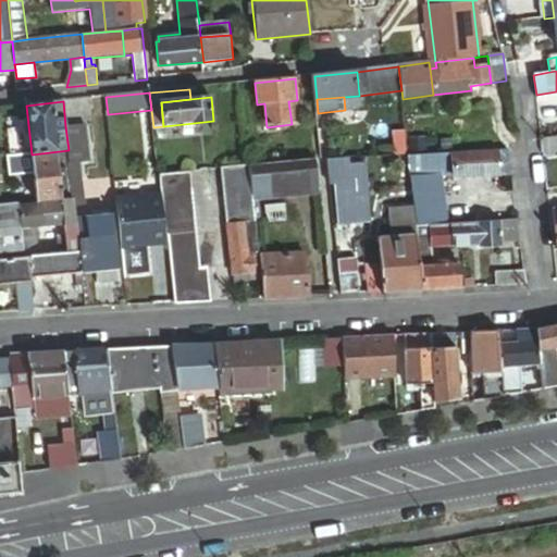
[(69,150),(70,164),(81,163),(90,162),(86,124),(65,126),(69,150)]
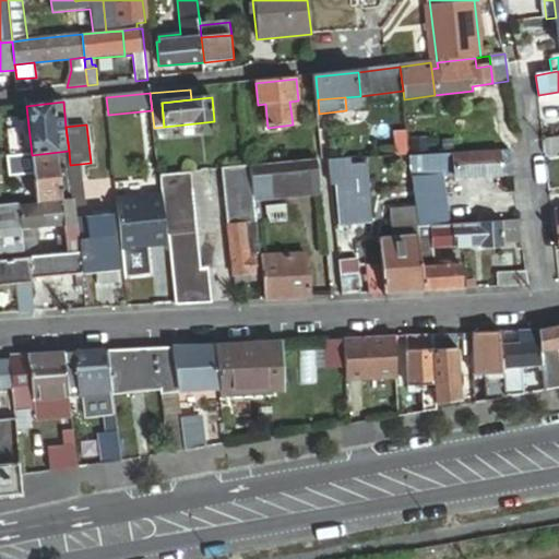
[(558,137),(543,139),(544,153),(558,151),(558,137)]
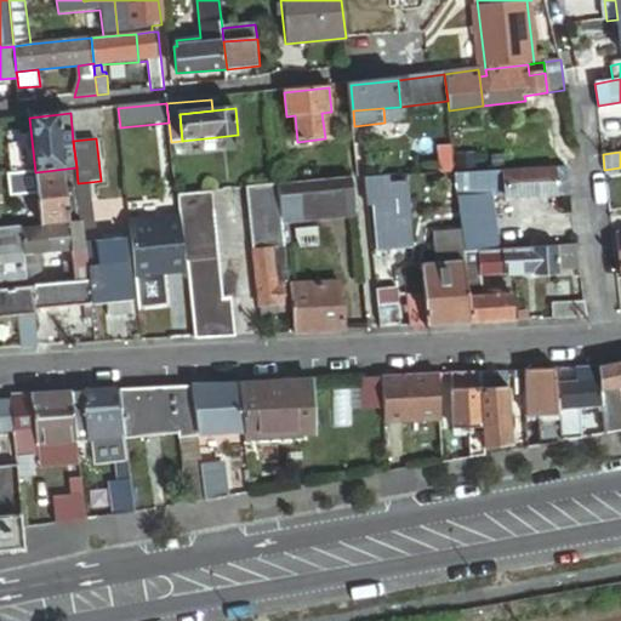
[(69,221),(81,220),(81,217),(79,200),(74,200),(72,186),(78,186),(78,183),(77,167),(35,172),(41,224),(69,221)]
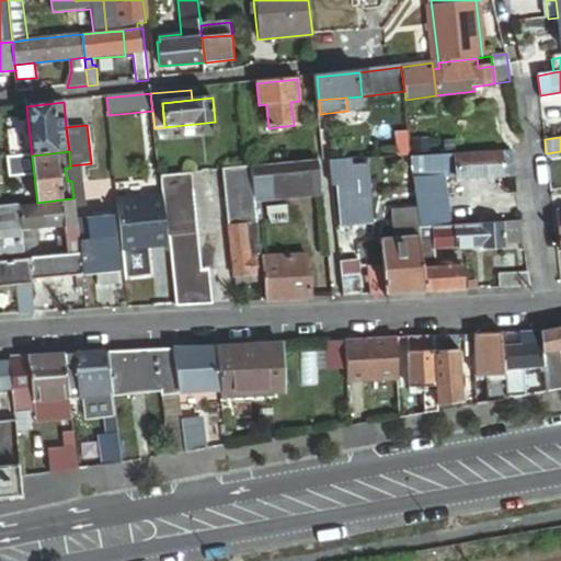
[(502,151),(455,155),(456,175),(456,179),(503,176),(502,151)]
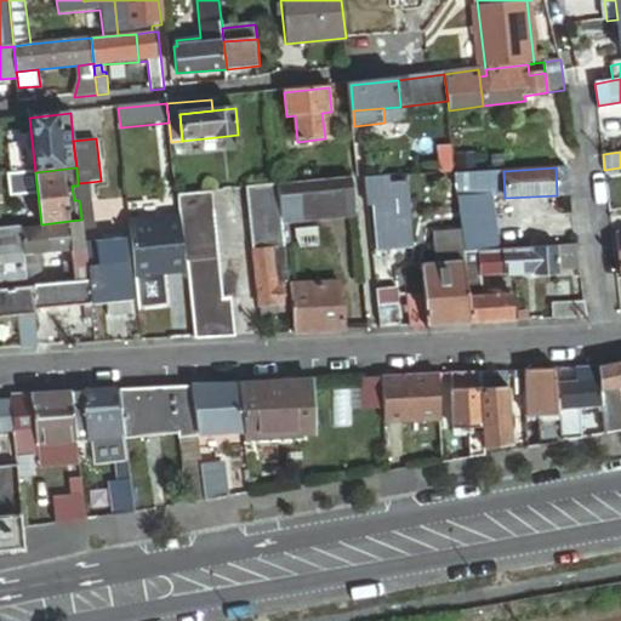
[(564,167),(556,167),(557,195),(568,195),(564,167)]
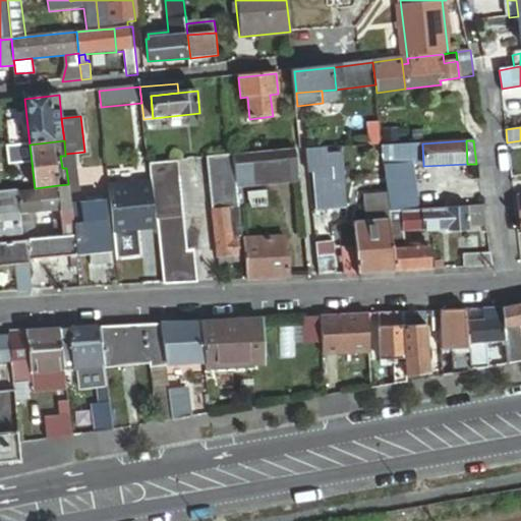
[(423,163),(422,143),(382,146),(386,177),(389,211),(401,210),(416,209),(413,164),(423,163)]
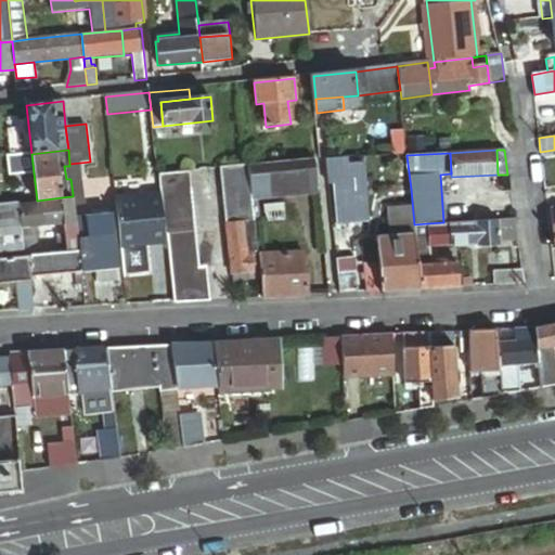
[(411,189),(407,155),(370,157),(373,192),(411,189)]
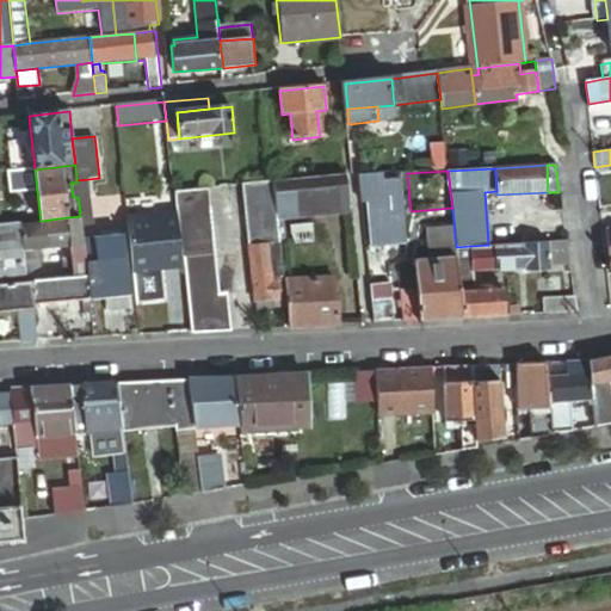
[(405,216),(405,211),(402,179),(384,181),(384,174),(359,177),(362,202),(368,201),(369,220),(390,217),(405,216)]
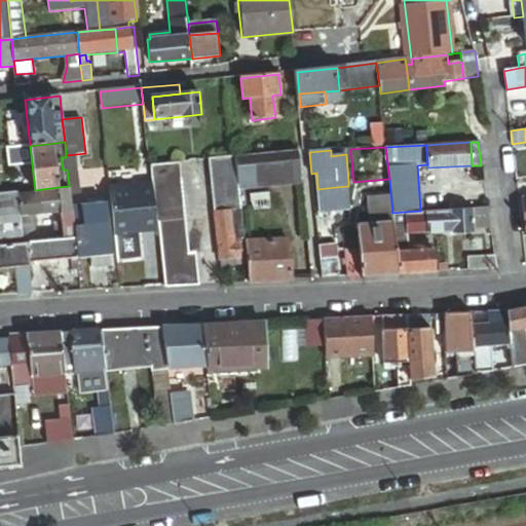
[(298,152),(236,158),(240,191),(302,185),(298,152)]
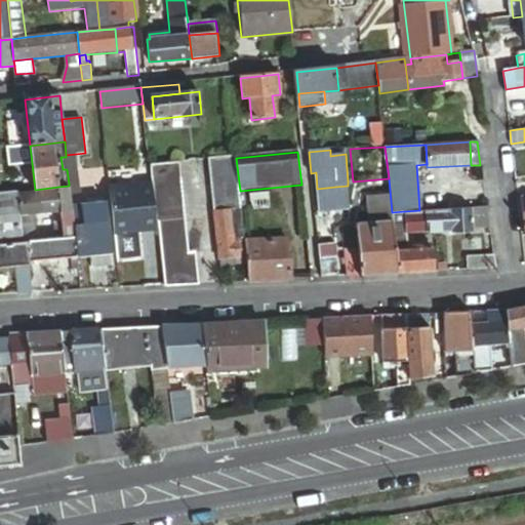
[(66,155),(66,157),(67,169),(78,167),(76,154),(66,155)]
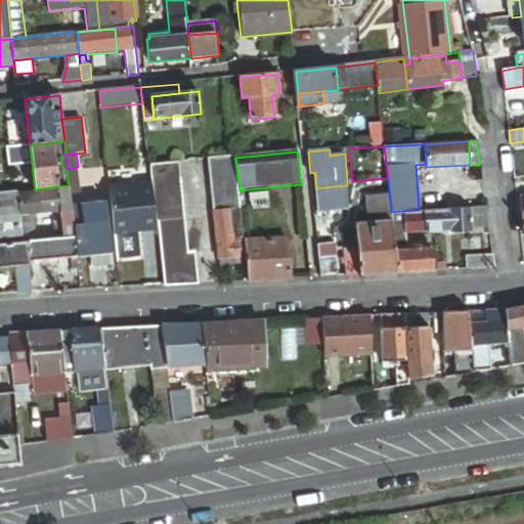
[(239,190),(235,158),(231,159),(231,157),(208,160),(213,213),(215,212),(230,211),(242,210),(239,190)]
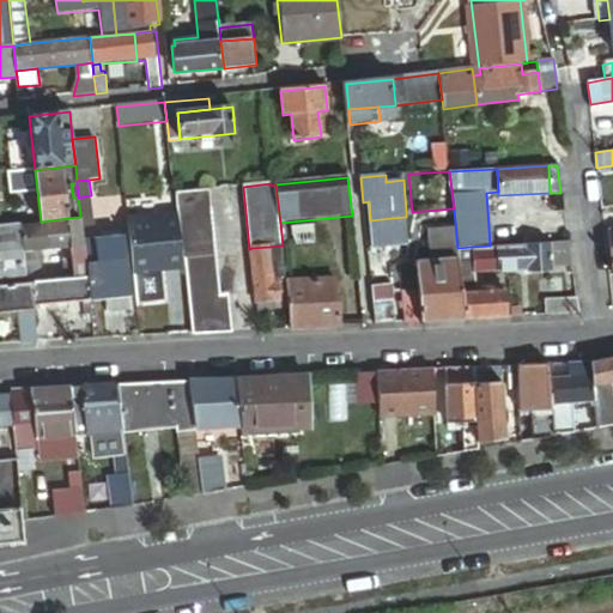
[(219,295),(208,190),(175,194),(190,335),(231,333),(228,295),(219,295)]
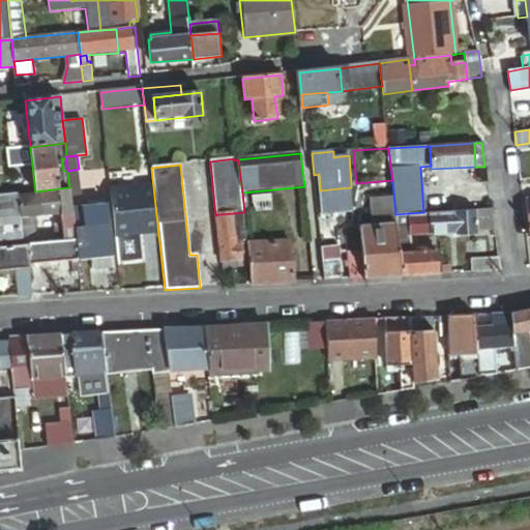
[(67,171),(69,185),(80,184),(79,169),(67,171)]
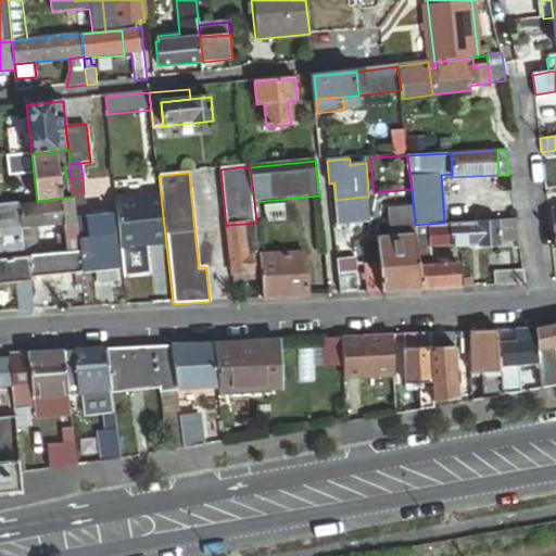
[(73,197),(74,206),(86,205),(84,193),(73,194),(73,197)]
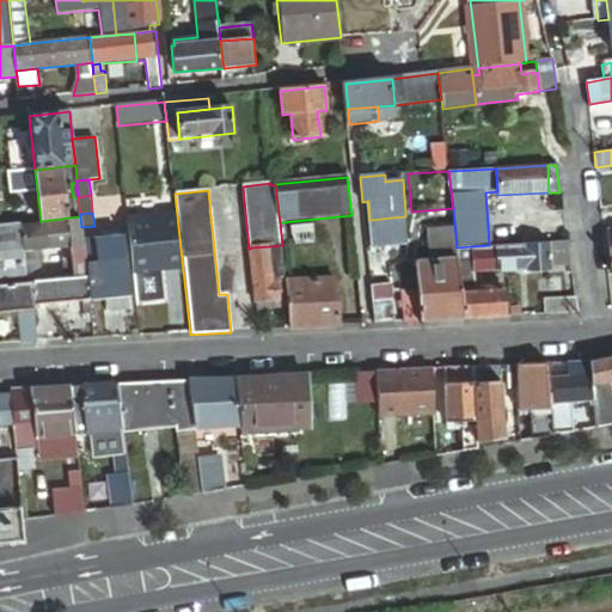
[(85,261),(83,240),(81,227),(80,216),(68,218),(71,245),(73,262),(85,261)]
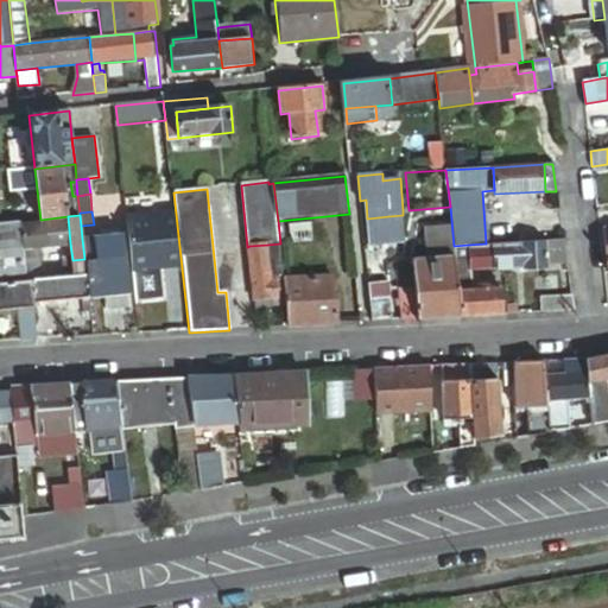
[(173,215),(128,220),(135,285),(164,282),(163,266),(179,265),(173,215)]
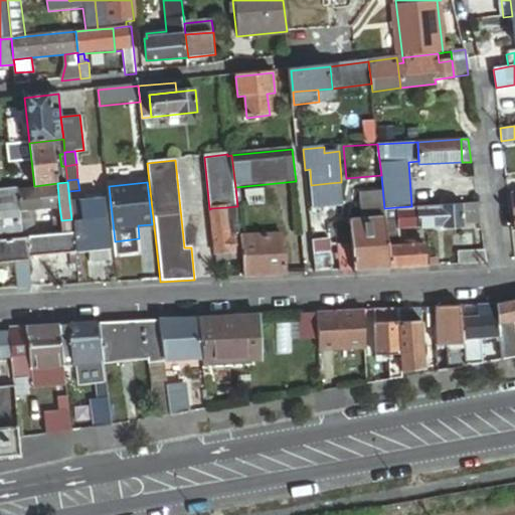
[(57,183),(34,186),(18,187),(21,210),(33,209),(59,206),(57,183)]
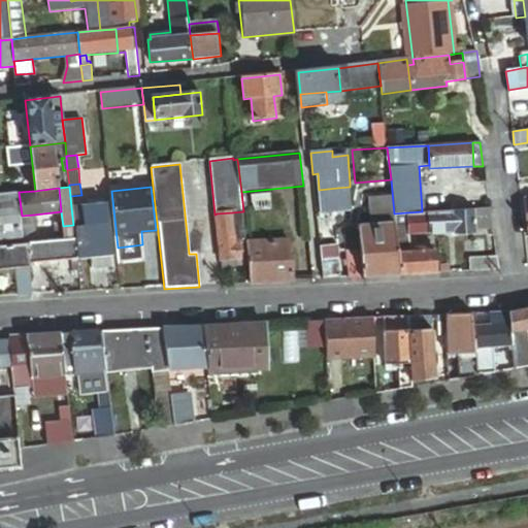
[(337,188),(319,190),(320,200),(338,198),(337,188)]
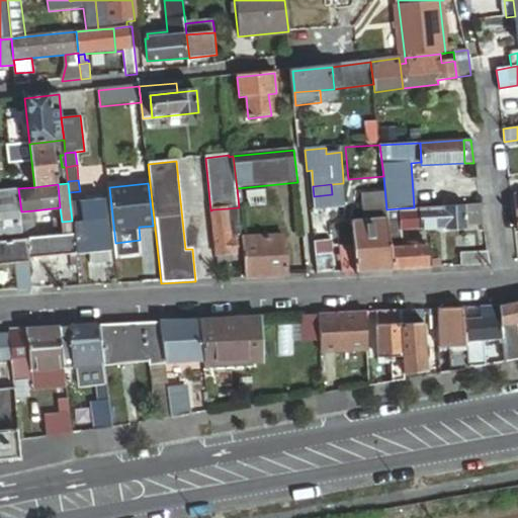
[(21,211),(18,188),(0,190),(0,234),(23,232),(21,211)]
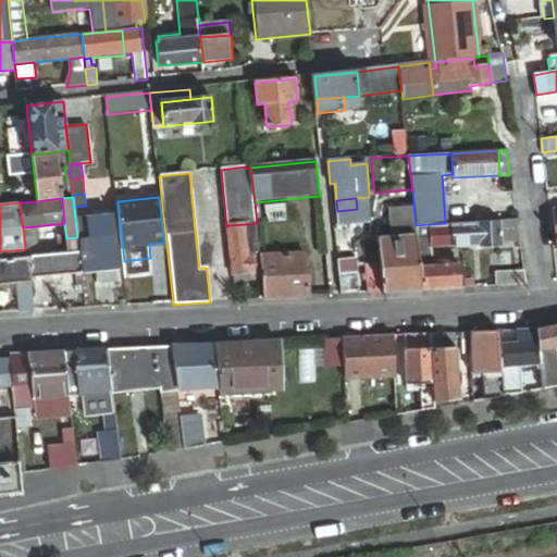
[(91,217),(103,215),(103,211),(100,208),(95,208),(91,212),(91,217)]
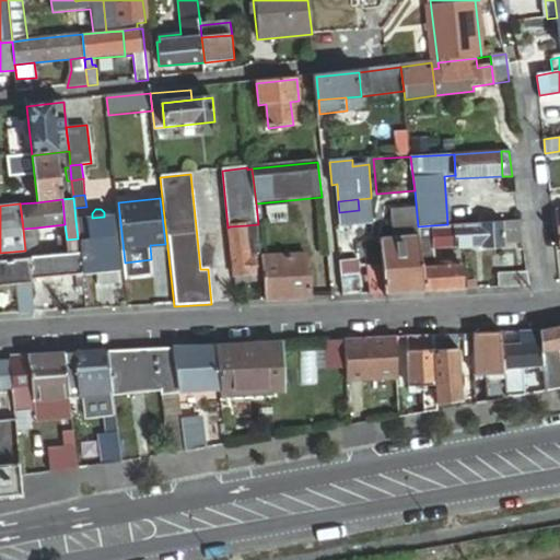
[(82,273),(98,272),(117,270),(112,216),(104,217),(92,218),(76,220),(78,238),(80,252),(82,273)]
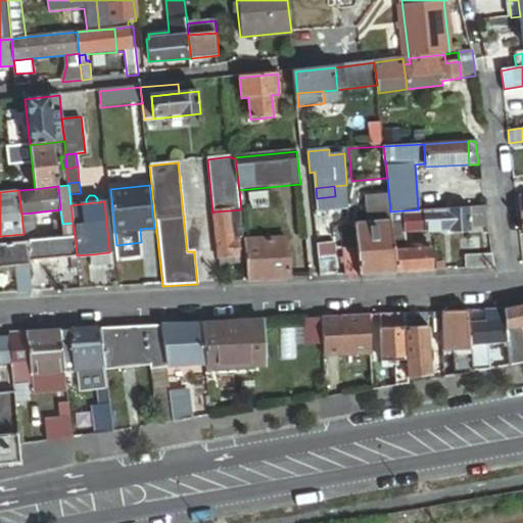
[(471,229),(487,228),(484,206),(469,207),(471,229)]
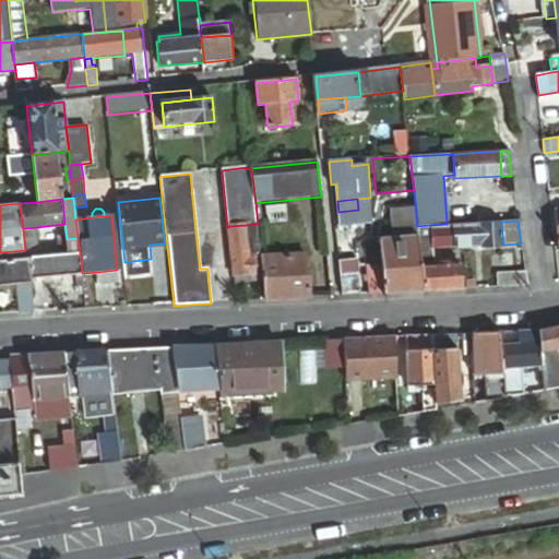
[(501,222),(451,224),(453,248),(503,245),(501,222)]
